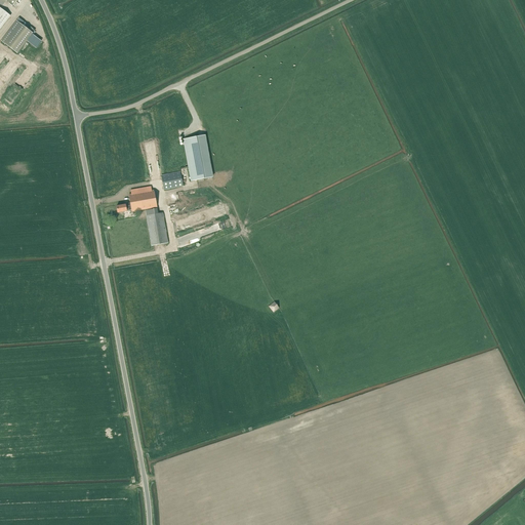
[(0,29),(10,15),(0,7),(0,29)]
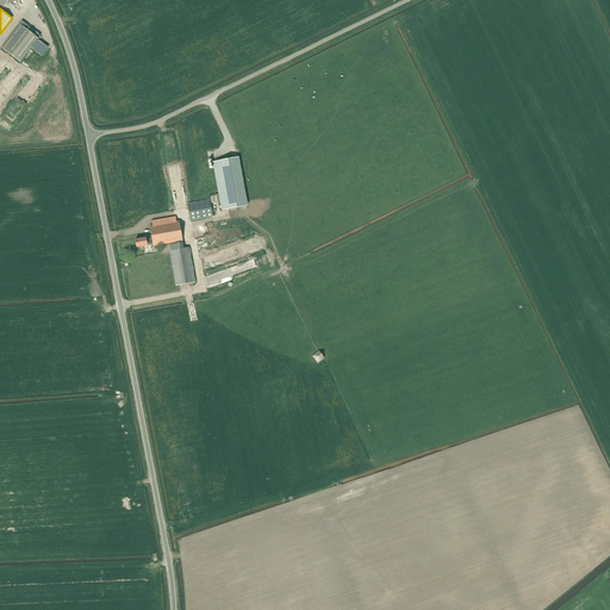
[(19,24),(1,48),(20,62),(38,38),(19,24)]
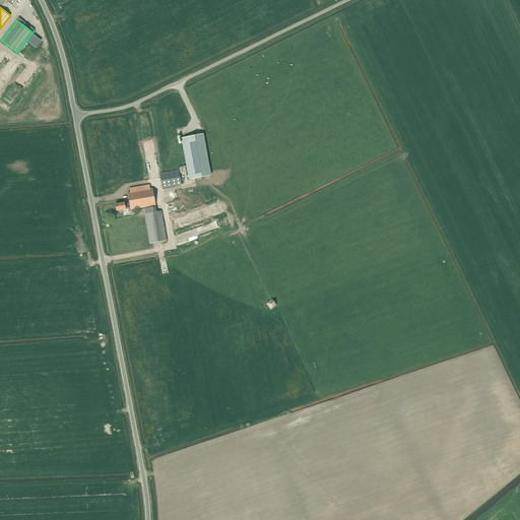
[(182,137),(189,178),(209,175),(202,134),(182,137)]
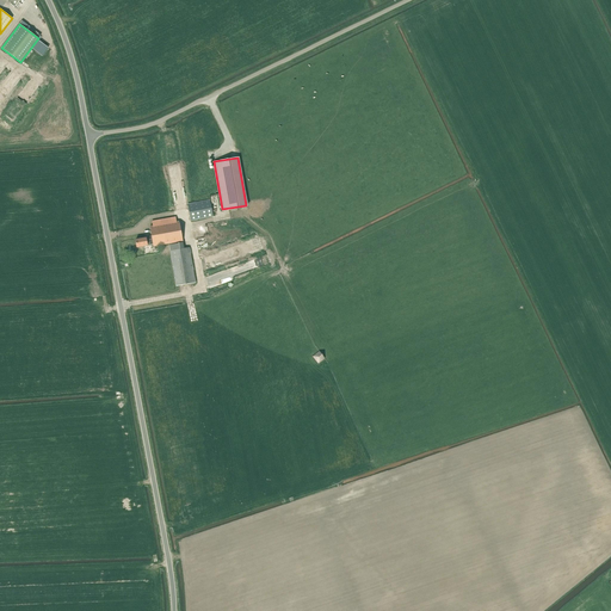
[(210,199),(187,204),(191,220),(214,215),(210,199)]
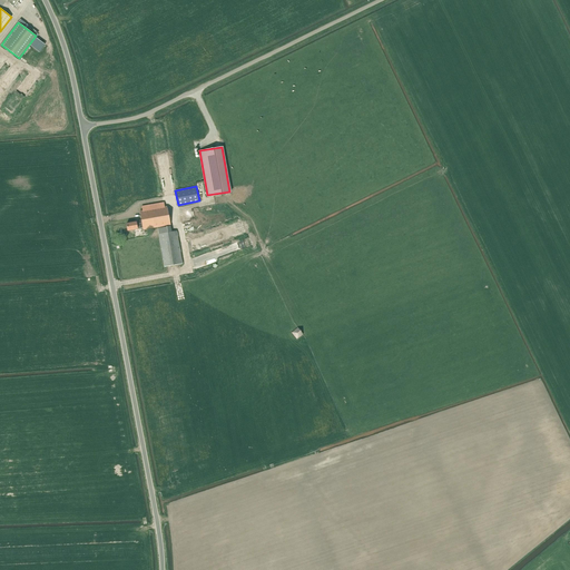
[(136,222),(127,224),(128,232),(138,229),(144,228),(144,231),(159,227),(158,228),(159,235),(172,233),(169,225),(170,225),(167,206),(165,207),(164,203),(141,206),(143,210),(140,212),(143,222),(137,223),(136,222)]
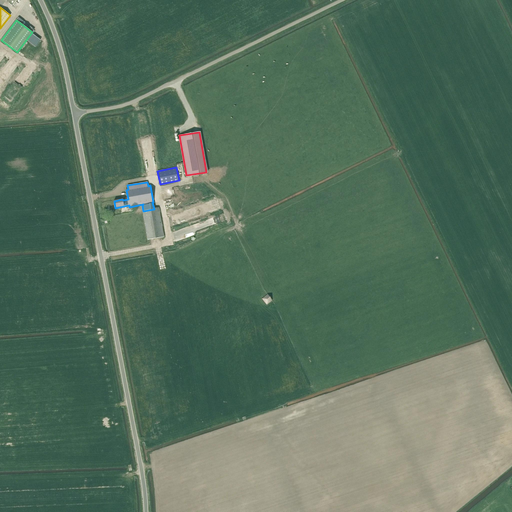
[(154,209),(143,211),(148,240),(163,238),(158,208),(154,209)]
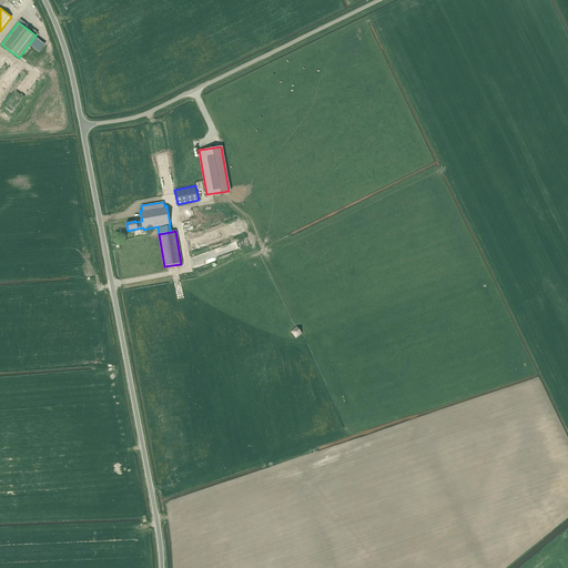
[(296,326),(291,332),(296,338),(302,334),(296,326)]
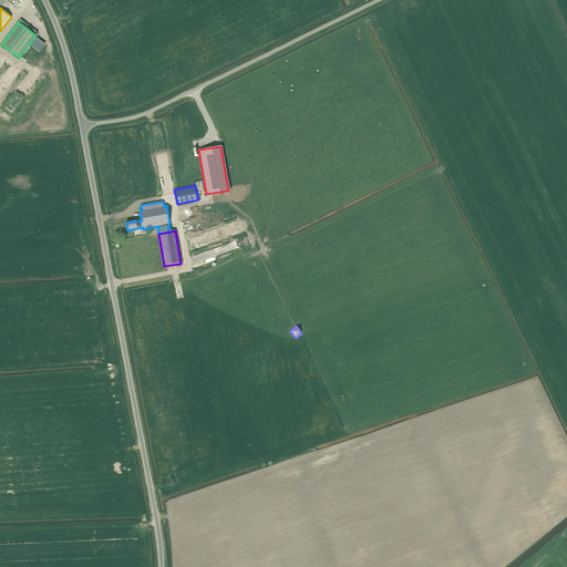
All buildings are outlined.
